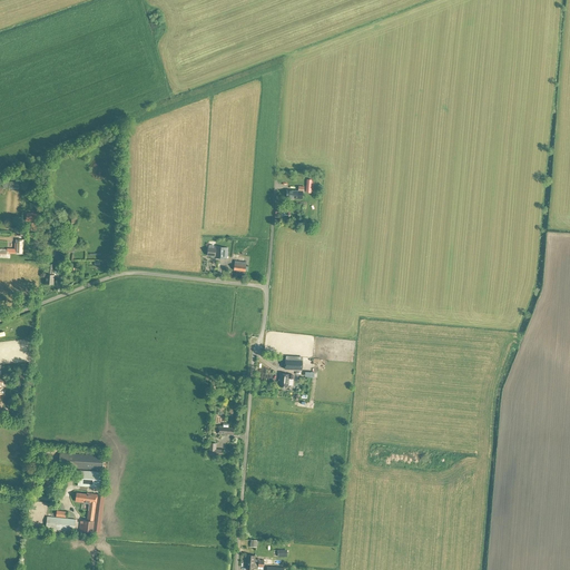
[(302,199),(303,192),(304,192),(304,187),(298,186),(298,192),(286,190),(286,198),(302,199)]
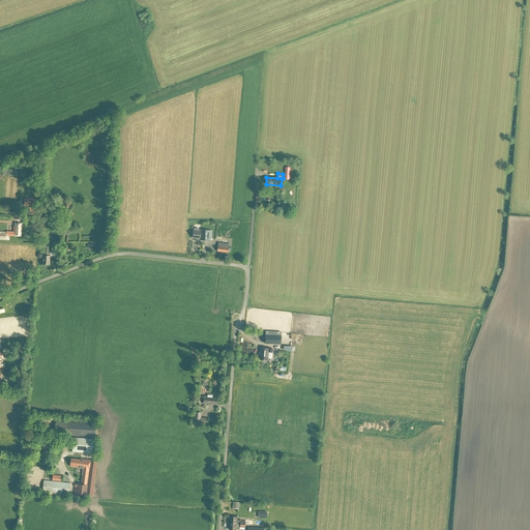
[(25,198),(24,206),(35,207),(36,199),(25,198)]
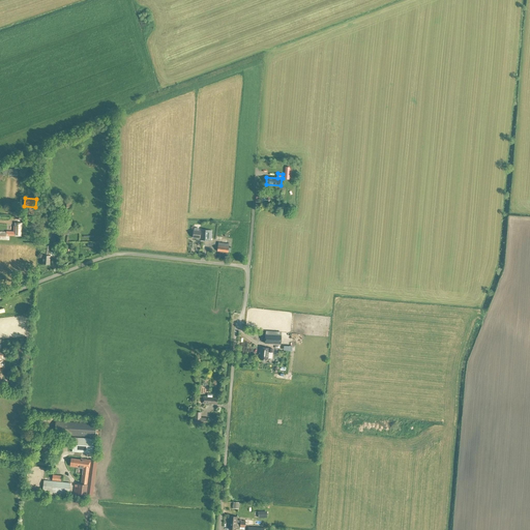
[(26,206),(26,213),(34,214),(35,207),(26,206)]
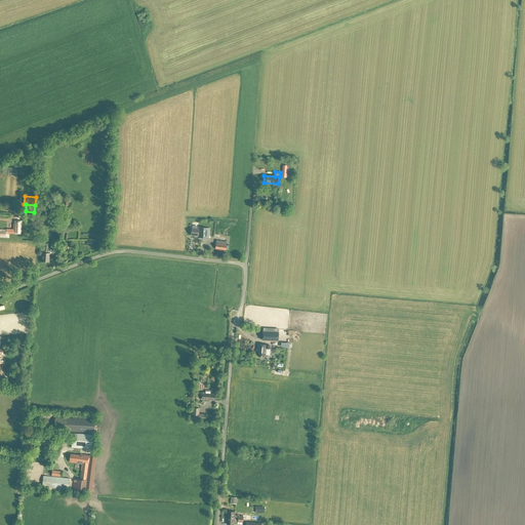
[(22,220),(14,220),(14,224),(13,224),(13,230),(6,229),(6,230),(0,229),(0,237),(9,238),(9,234),(21,234),(22,220)]
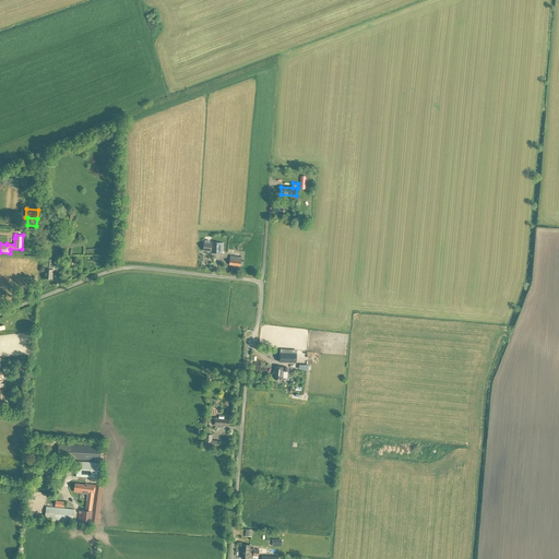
[(67,248),(72,248),(72,246),(84,246),(84,241),(70,240),(70,238),(67,238),(67,248)]
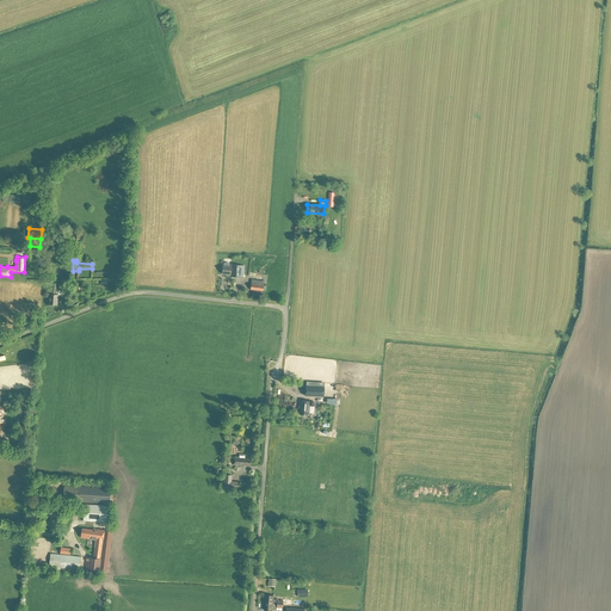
[(223,264),(223,266),(222,275),(230,275),(230,277),(244,277),(244,265),(230,265),(230,266),(229,266),(229,264),(228,263),(224,263),(223,264)]
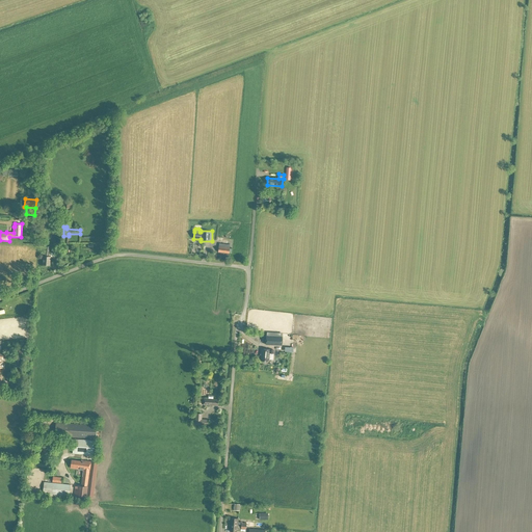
[(230,245),(219,243),(218,251),(229,254),(230,248),(230,245)]
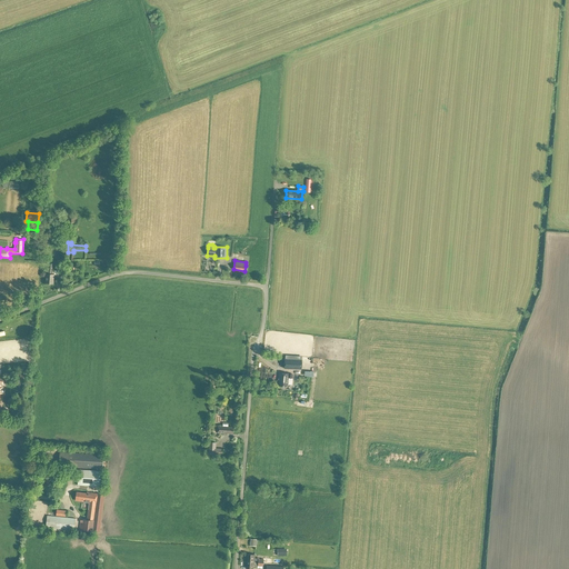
[(55,270),(52,270),(52,265),(49,263),(49,269),(48,269),(48,271),(47,271),(47,273),(46,273),(46,283),(53,285),(55,275),(59,275),(59,271),(55,270)]
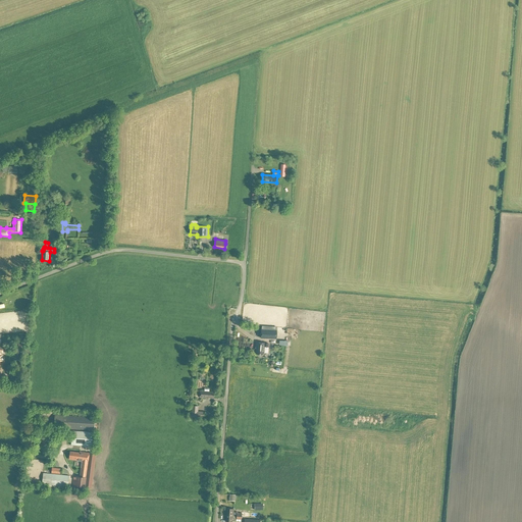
[(276,330),(261,329),(261,337),(276,338),(276,330)]
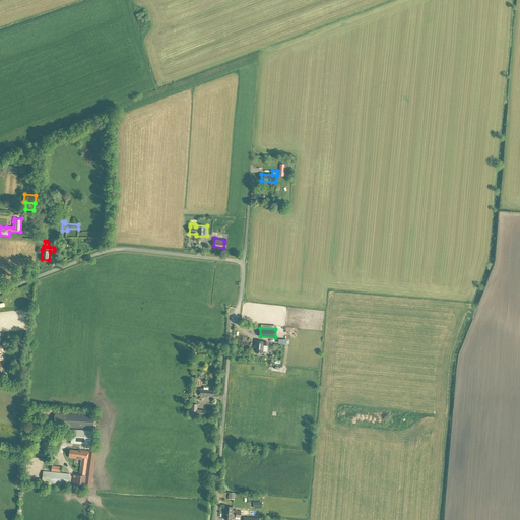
[(267,342),(264,342),(264,341),(255,341),(254,351),(255,351),(255,352),(262,353),(262,351),(263,351),(264,345),(267,345),(267,342)]
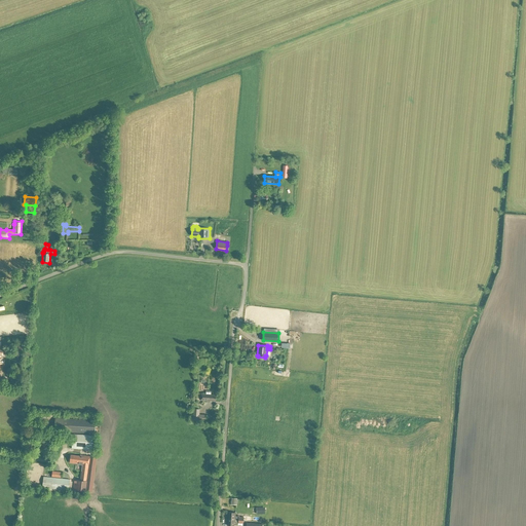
[(205,391),(205,395),(201,393),(201,400),(216,401),(216,395),(211,395),(211,391),(205,391)]
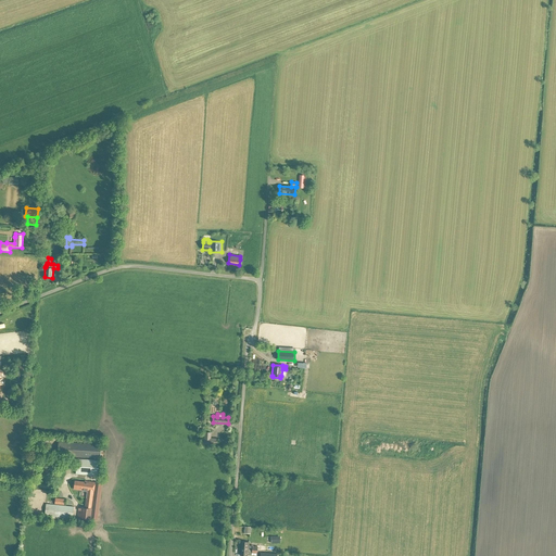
[(203,444),(218,445),(218,439),(211,438),(212,432),(204,432),(203,444)]
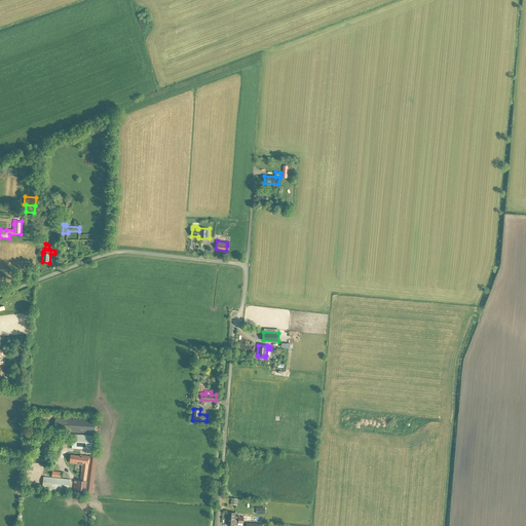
[(54,430),(95,434),(96,420),(55,417),(54,430)]
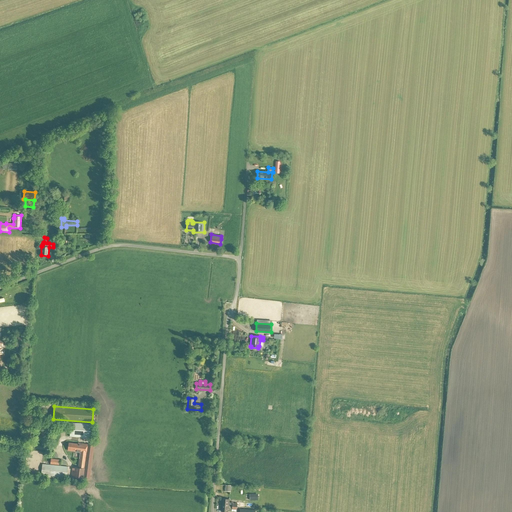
[(70,437),(86,438),(93,439),(94,424),(71,422),(70,437)]
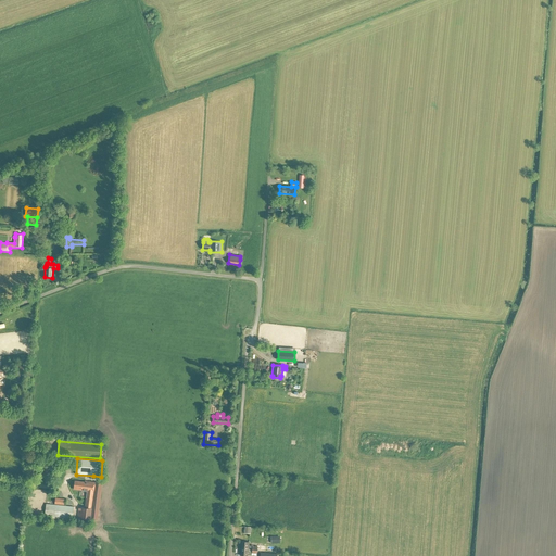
[(85,482),(75,481),(74,489),(87,491),(85,507),(79,507),(77,518),(98,520),(102,483),(85,481),(85,482)]
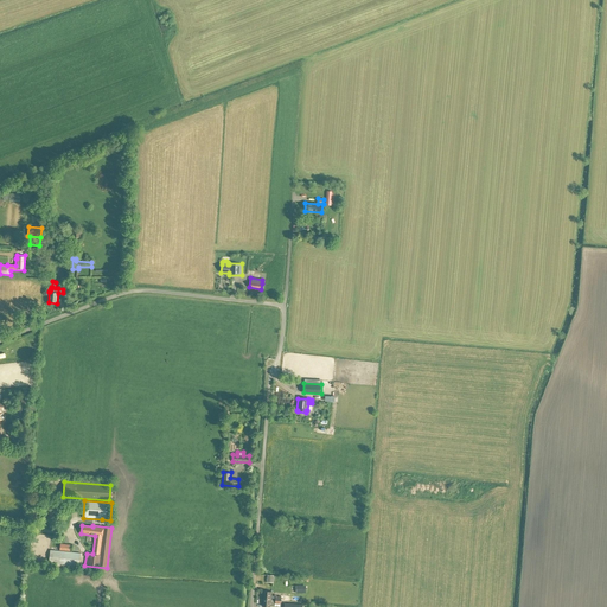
[(80,566),(81,554),(50,550),(49,563),(80,566)]
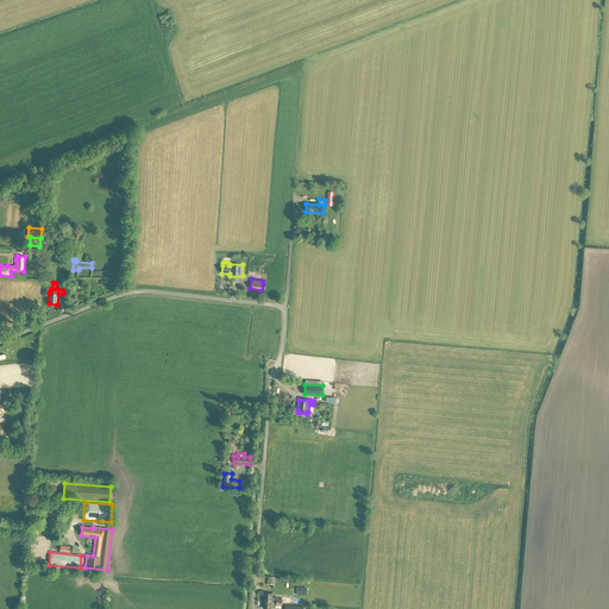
[(265,594),(264,601),(284,603),(286,603),(286,602),(300,603),(300,598),(282,598),(282,600),(276,598),(271,597),(271,594),(265,594)]
